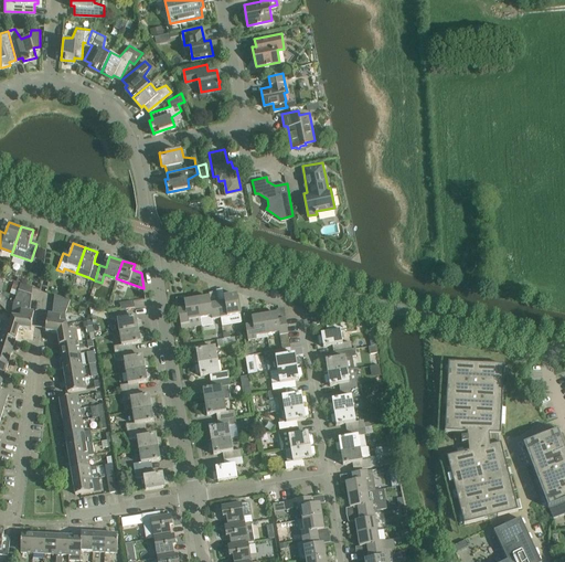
[(12,304),(11,314),(12,315),(19,326),(31,327),(34,309),(30,308),(31,299),(32,292),(20,288),(19,287),(14,298),(12,304)]
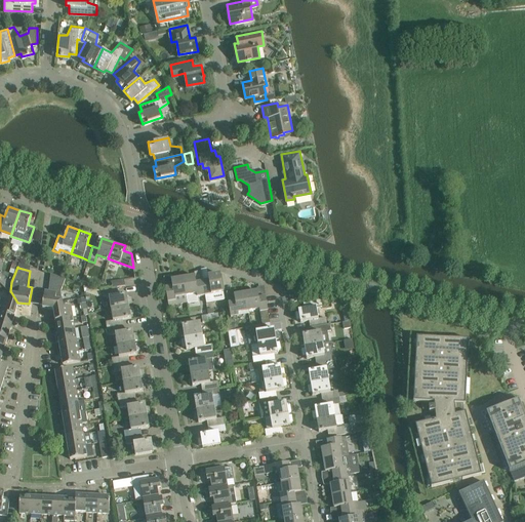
[(44,288),(42,306),(53,307),(62,298),(61,290),(64,283),(66,277),(64,276),(50,272),(52,273),(50,278),(49,279),(49,284),(48,289),(44,288)]
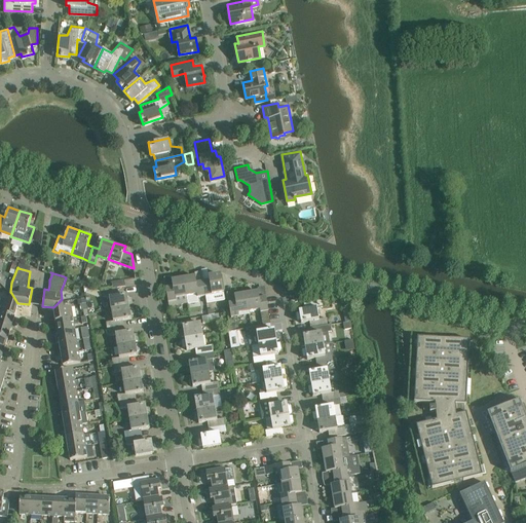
[(210,278),(202,279),(205,294),(224,291),(221,272),(209,274),(210,278)]
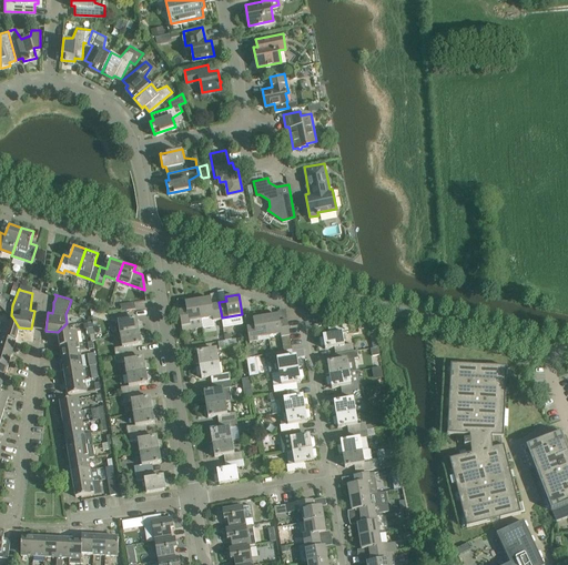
[(211,295),(198,298),(201,318),(202,322),(213,320),(213,319),(222,318),(219,302),(212,303),(211,295)]
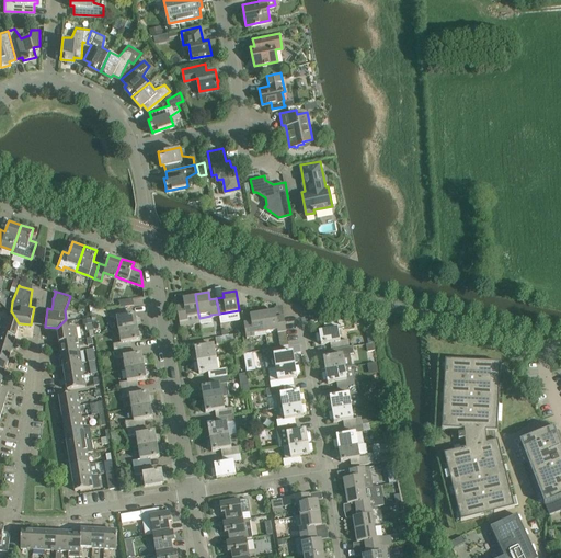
[(184,304),(176,305),(180,320),(187,318),(187,322),(199,320),(199,318),(198,314),(195,294),(183,296),(184,304)]
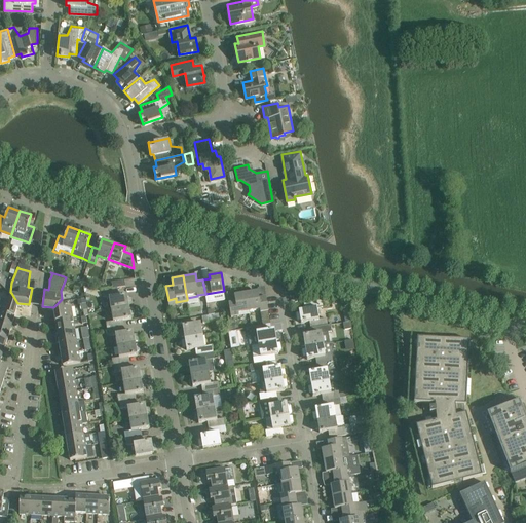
[(117,285),(125,284),(124,277),(111,279),(112,286),(117,285)]
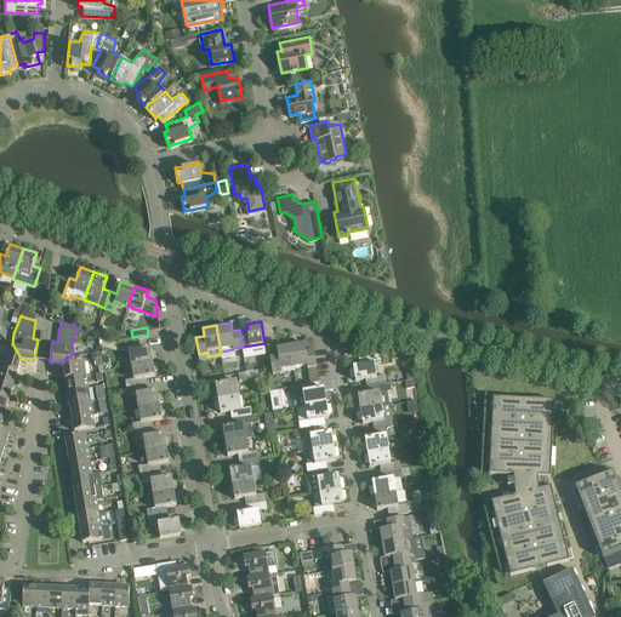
[(131,363),(153,359),(152,358),(155,356),(154,349),(151,349),(151,346),(140,347),(138,336),(132,337),(119,340),(120,347),(126,346),(126,349),(129,349),(131,363)]
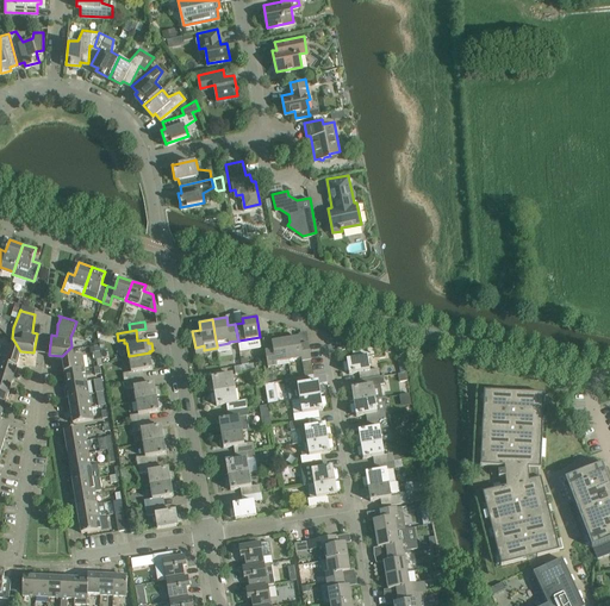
[(313,373),(309,342),(300,343),(299,335),(285,337),(288,358),(302,356),(304,374),(307,373),(313,373)]
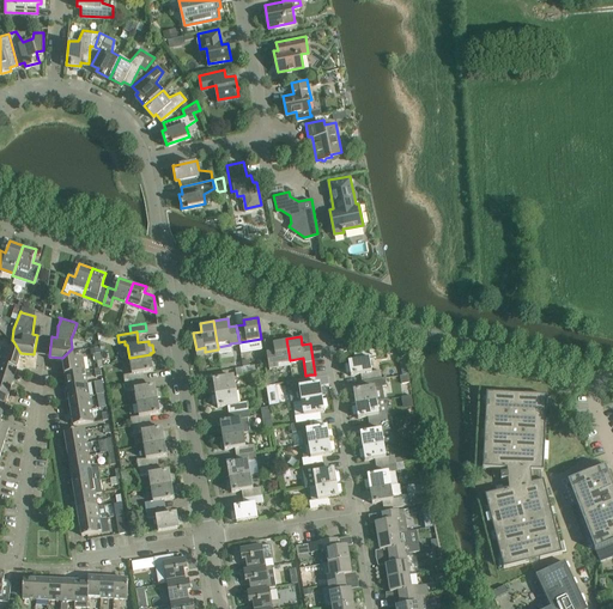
[(274,349),(266,351),(269,366),(278,365),(278,361),(290,360),(286,339),(273,341),(274,349)]
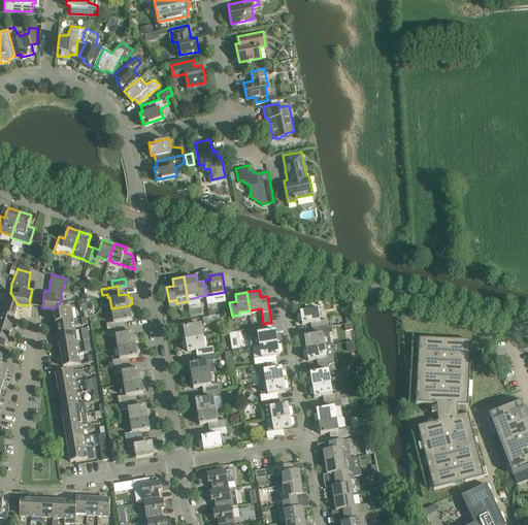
[(0,309),(14,315),(18,304),(11,294),(9,301),(1,298),(0,302),(0,309)]
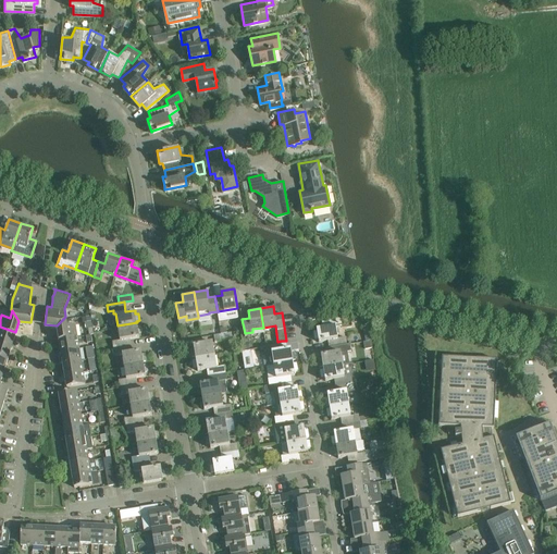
[(317,329),(314,329),(316,336),(318,335),(319,340),(325,339),(330,337),(333,337),(334,344),(347,342),(346,335),(338,336),(336,325),(351,323),(350,315),(339,316),(322,319),(323,325),(317,327),(317,329)]
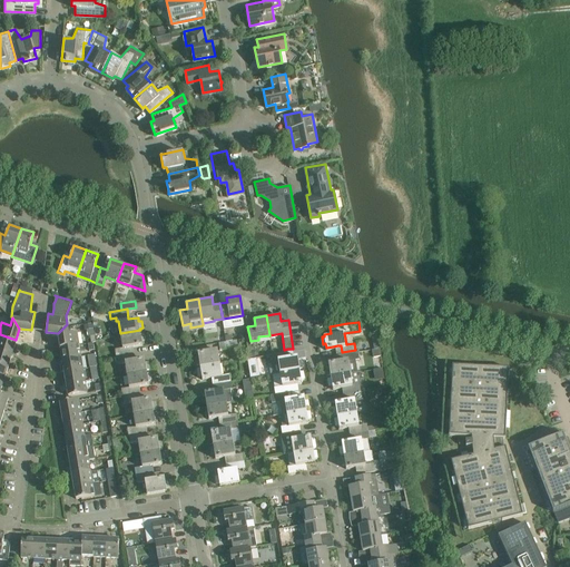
[(67,324),(58,333),(60,345),(79,342),(77,330),(68,332),(67,324)]
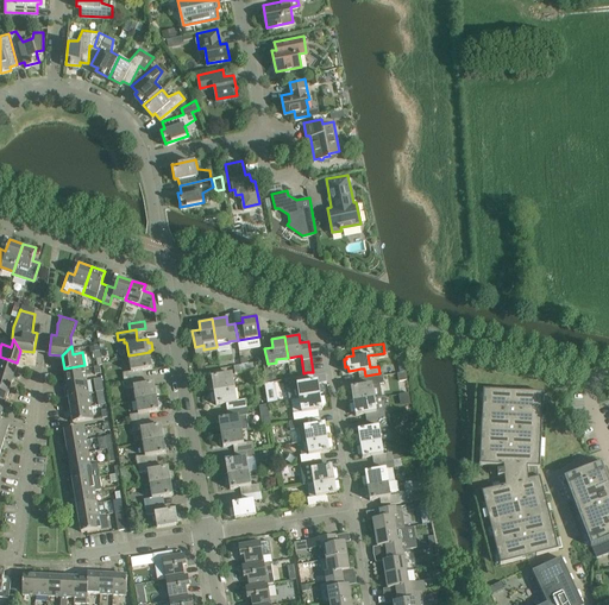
[(150,352),(129,355),(131,370),(152,366),(151,361),(155,361),(154,353),(150,354),(150,352)]
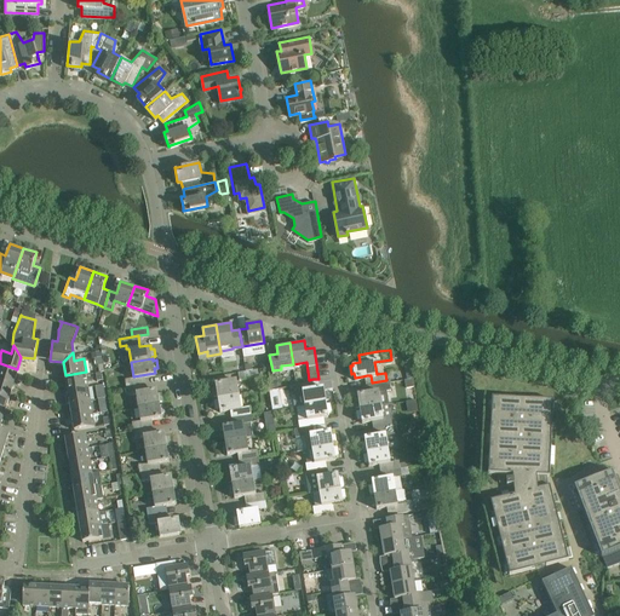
[(0,363),(0,378),(13,383),(17,369),(0,363)]
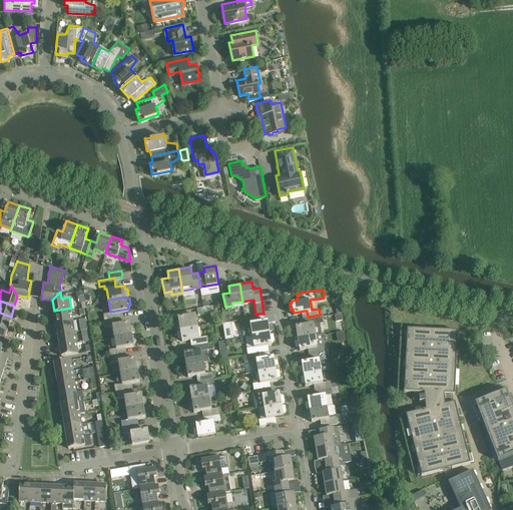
[(196,307),(197,313),(213,311),(212,304),(209,304),(203,306),(196,307)]
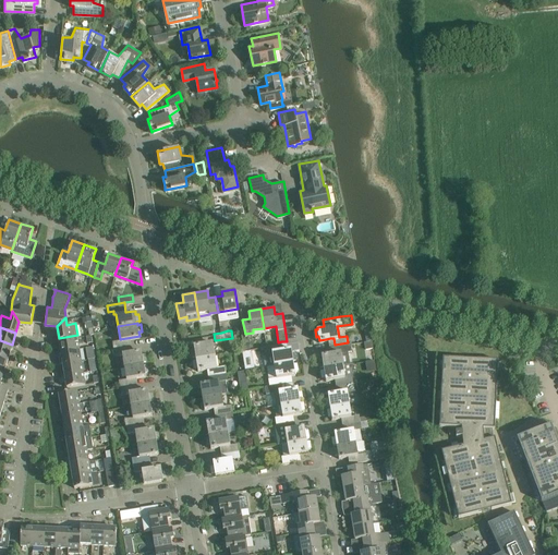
[(77,335),(59,338),(61,350),(79,347),(77,335)]
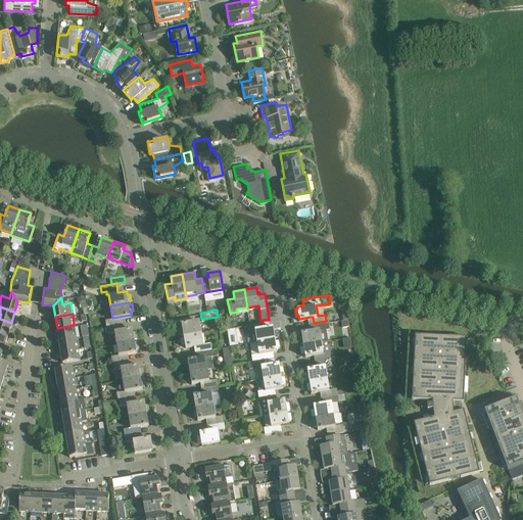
[(11,323),(0,319),(0,330),(7,333),(11,323)]
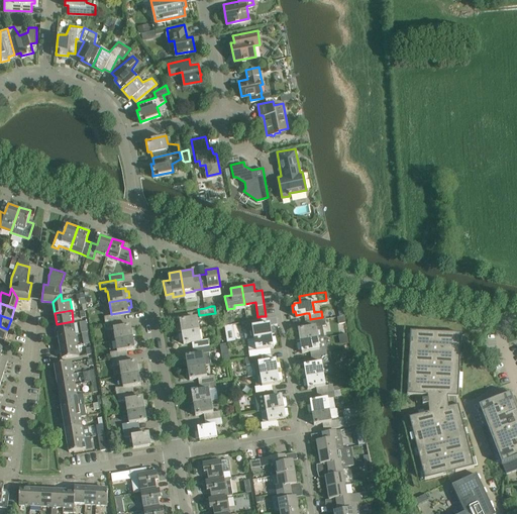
[(179,329),(181,328),(182,330),(199,327),(197,315),(180,318),(180,322),(178,322),(179,329)]
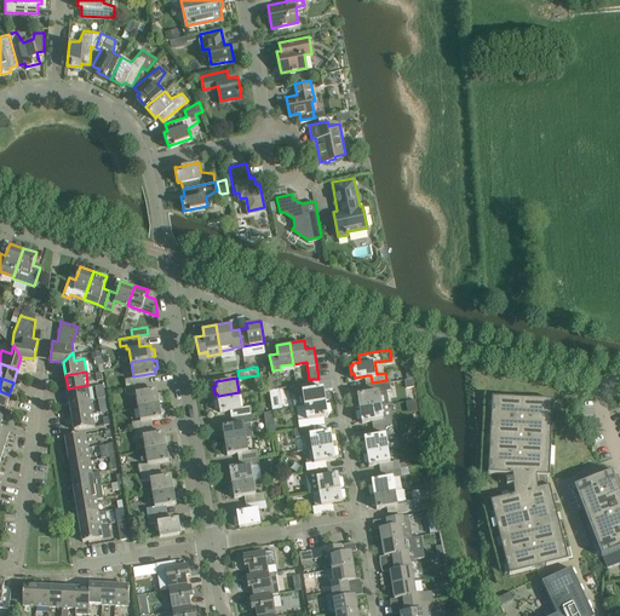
[(314,387),(313,379),(309,380),(290,384),(292,393),(296,393),(298,404),(305,403),(326,399),(326,398),(328,397),(327,390),(325,390),(323,386),(314,387)]
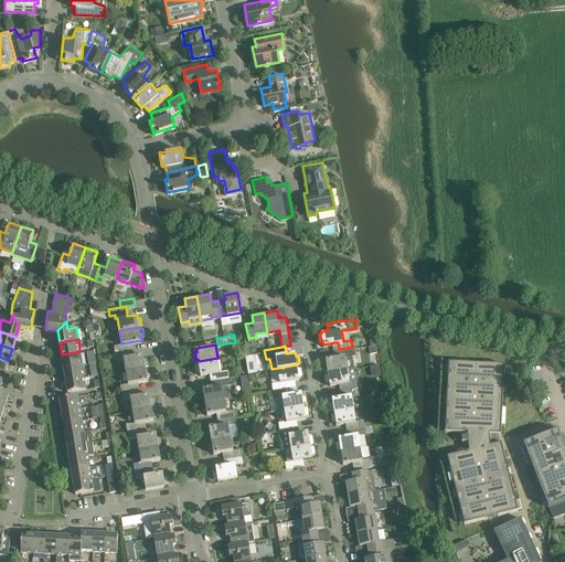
[(328,371),(354,367),(352,354),(356,353),(355,347),(352,347),(339,349),(333,350),(334,357),(326,358),(326,362),(323,362),(324,370),(328,369),(328,371)]
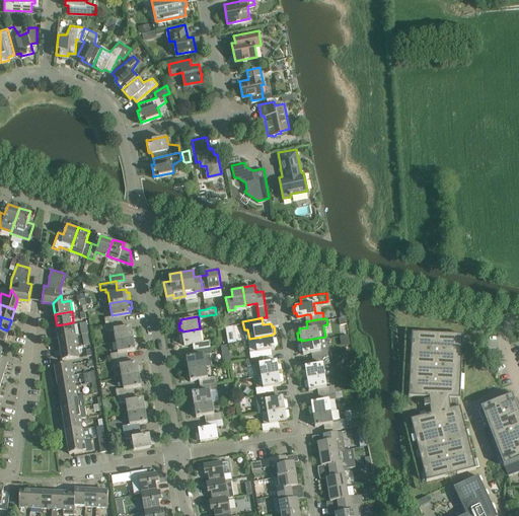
[(86,320),(80,321),(81,333),(83,333),(88,332),(86,320)]
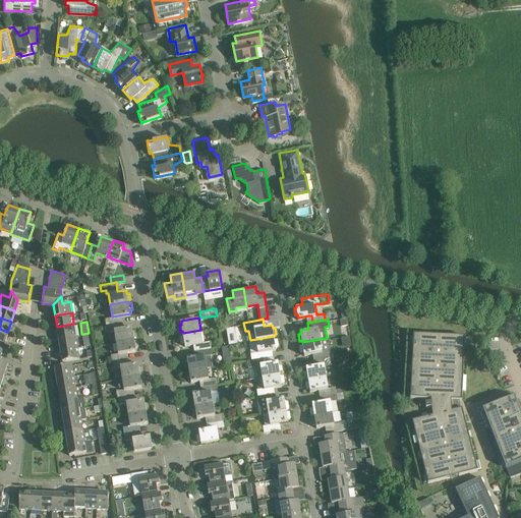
[(58,331),(55,332),(56,337),(59,337),(59,338),(75,335),(73,324),(57,327),(58,331)]
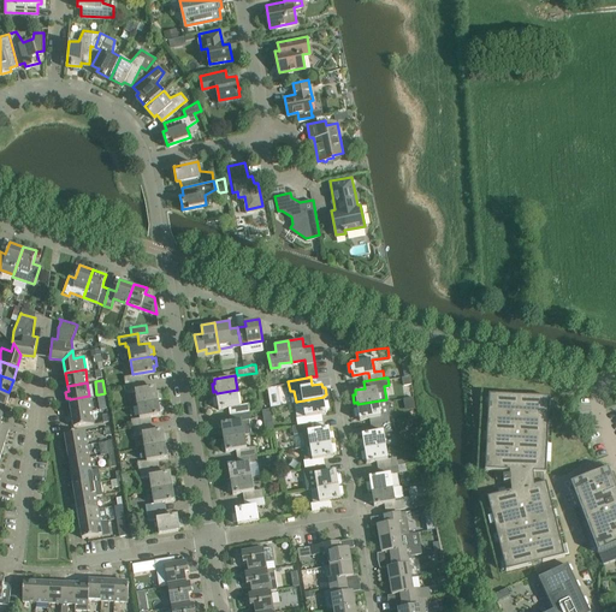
[(277,384),(267,385),(271,404),(280,403),(277,384)]
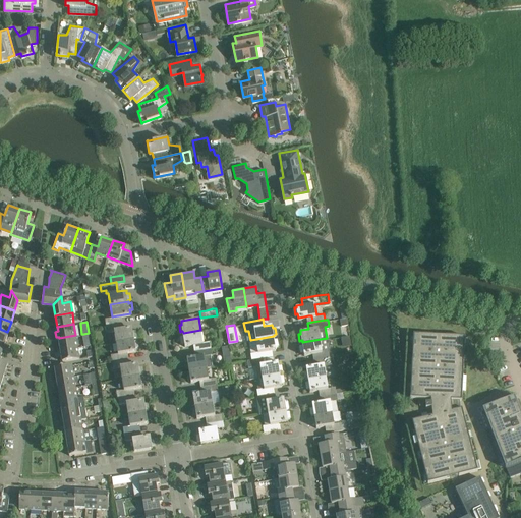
[(116,341),(134,338),(133,336),(136,336),(135,329),(132,329),(132,326),(114,329),(116,341)]
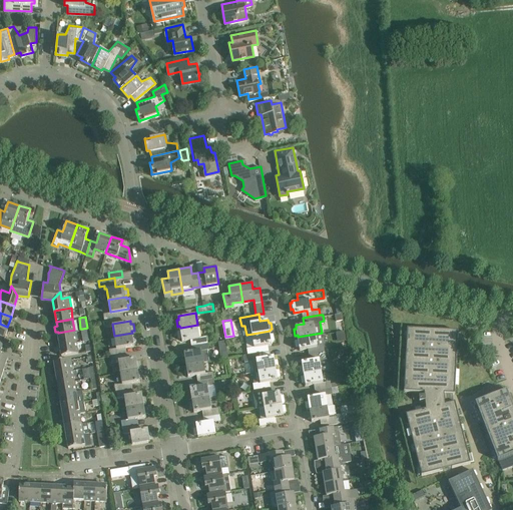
[(199,336),(197,325),(180,328),(180,329),(177,330),(178,336),(181,336),(181,339),(199,336)]
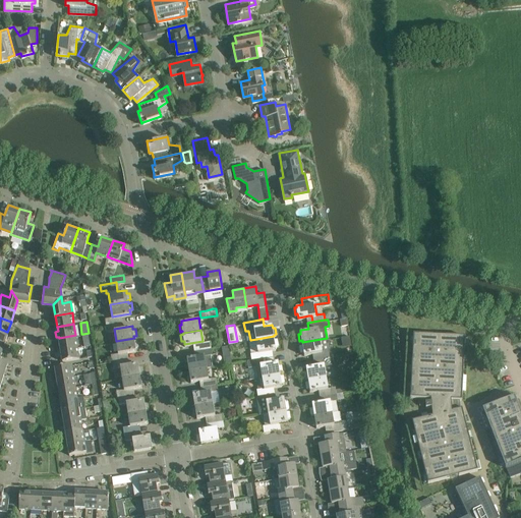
[(411,387),(410,396),(430,397),(431,400),(425,400),(425,406),(431,405),(431,409),(432,413),(412,418),(414,426),(416,426),(419,441),(418,441),(420,450),(421,449),(423,456),(421,456),(425,471),(427,471),(429,479),(427,479),(427,480),(477,468),(477,467),(475,468),(473,459),(475,459),(473,450),(471,444),(469,436),(467,436),(466,429),(468,428),(466,420),(464,421),(462,414),(464,414),(462,406),(460,406),(457,407),(456,398),(459,398),(462,398),(462,390),(460,390),(461,375),(463,375),(463,359),(462,359),(462,352),(464,352),(464,344),(463,344),(463,335),(465,335),(465,334),(413,331),(413,333),(415,333),(415,341),(413,341),(412,357),(414,357),(413,371),(411,371),(411,381),(413,381),(413,387),(411,387)]
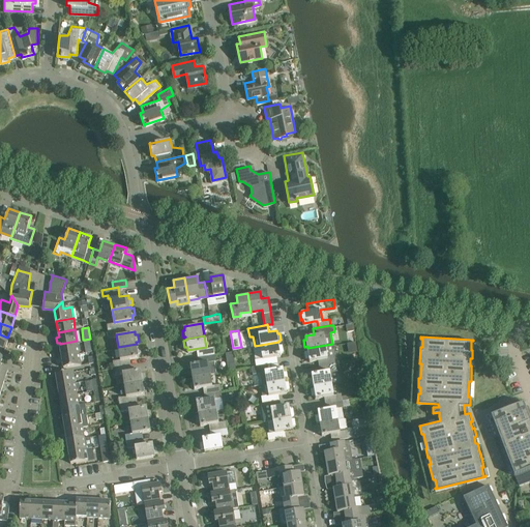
[(77,341),(60,344),(61,354),(79,351),(77,341)]
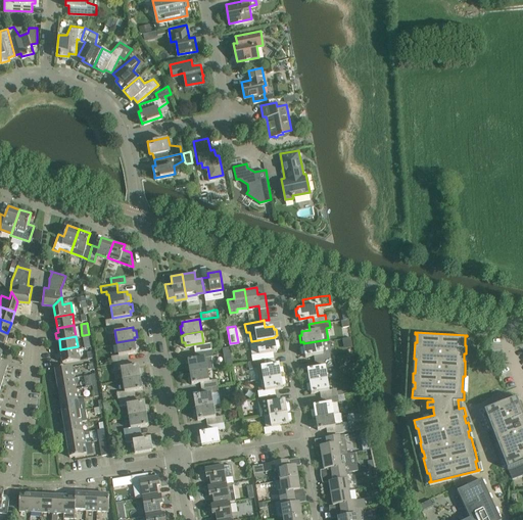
[(275,339),(275,337),(257,340),(258,352),(277,349),(276,345),(279,345),(278,338),(275,339)]
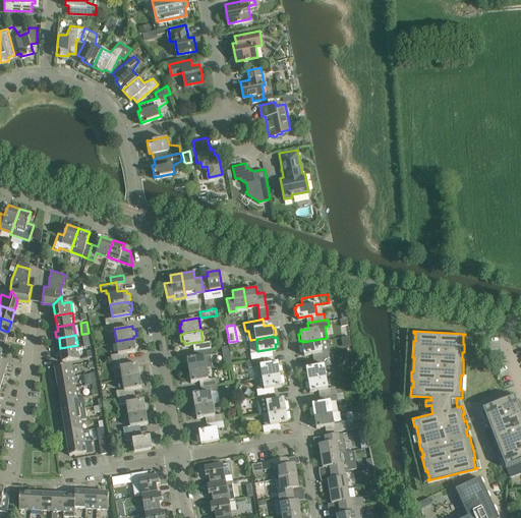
[(313,358),(330,355),(329,349),(331,337),(327,338),(302,342),(302,343),(299,344),(301,350),(303,350),(304,353),(312,352),(313,358)]
